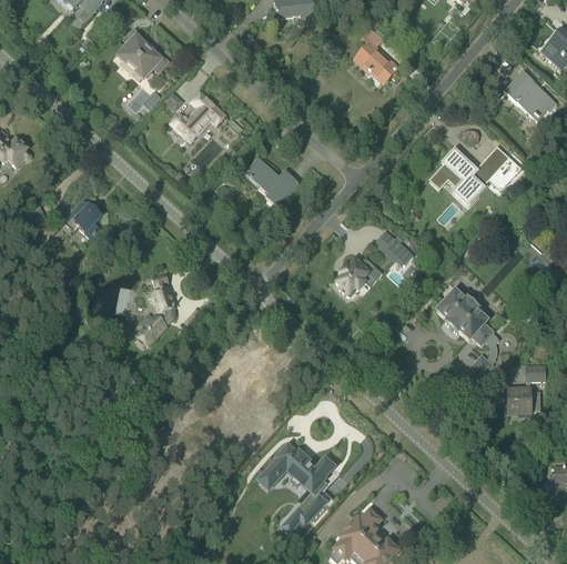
[(63,0),(67,2),(68,1),(76,7),(80,2),(83,6),(83,4),(93,13),(103,1),(102,0),(63,0)]
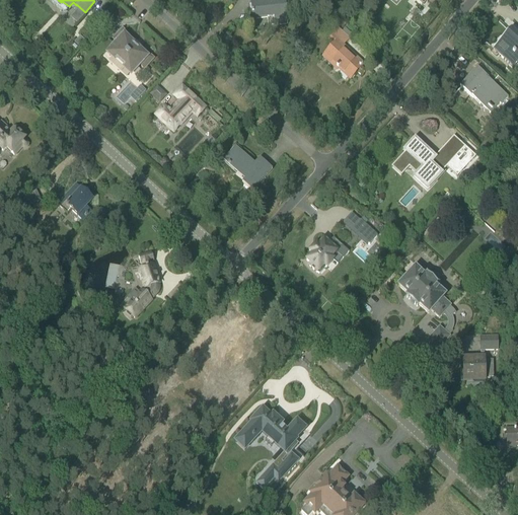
[(250,0),(253,24),(255,24),(256,24),(255,14),(269,13),(269,15),(278,14),(279,22),(288,21),(285,1),(279,2),(279,0),(250,0)]
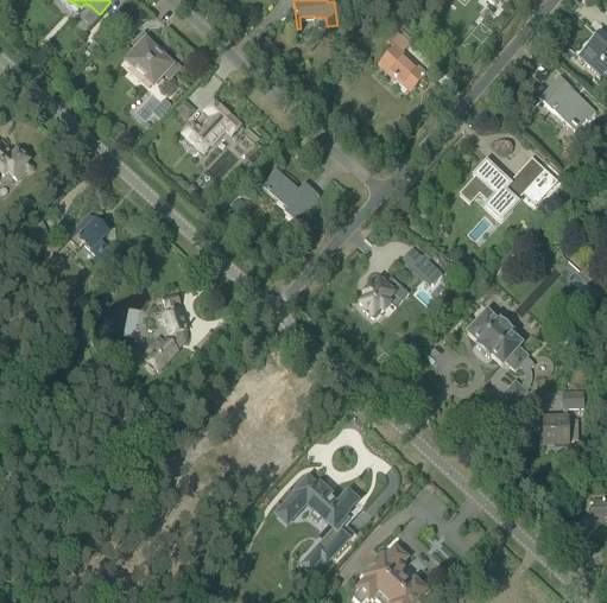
[(386,4),(392,10),(397,6),(390,0),(386,4)]
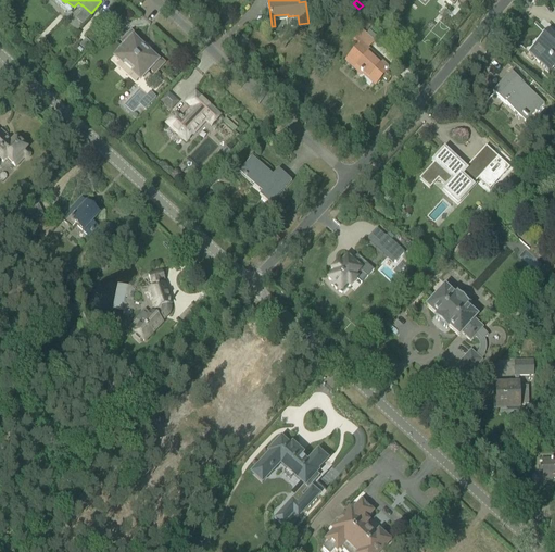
[(362,23),(366,19),(358,12),(354,16),(362,23)]
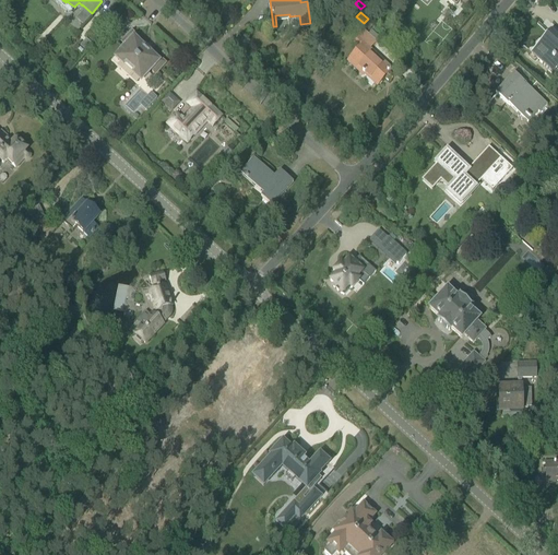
[(361,44),(358,48),(351,56),(379,81),(386,73),(390,78),(395,71),(388,63),(367,46),(375,37),(365,28),(356,39),(361,44)]
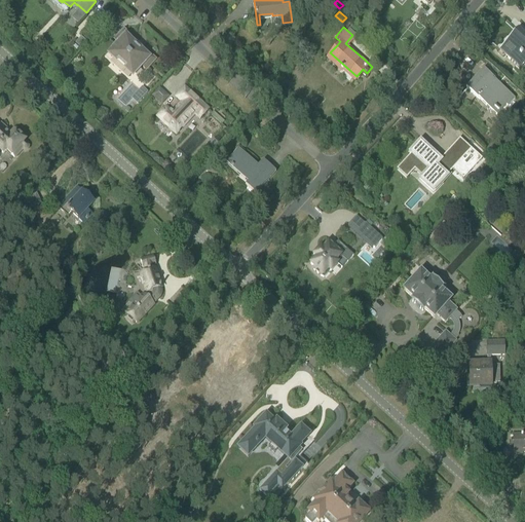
[(503,45),(501,47),(508,52),(518,62),(519,64),(520,62),(524,57),(524,33),(519,28),(503,45)]
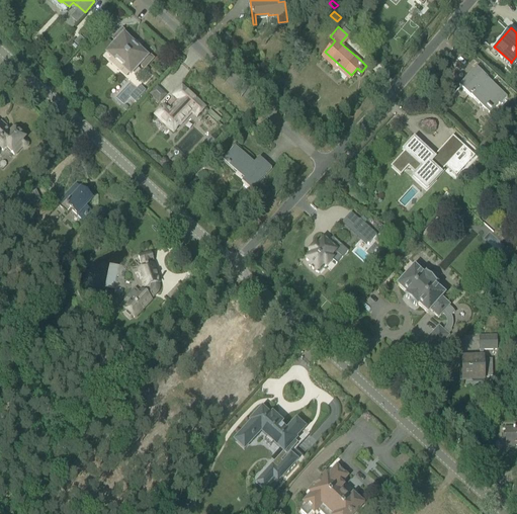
[(118,41),(109,51),(113,55),(123,64),(132,71),(140,62),(143,65),(152,56),(141,46),(139,49),(132,41),(134,39),(122,29),(114,38),(118,41)]
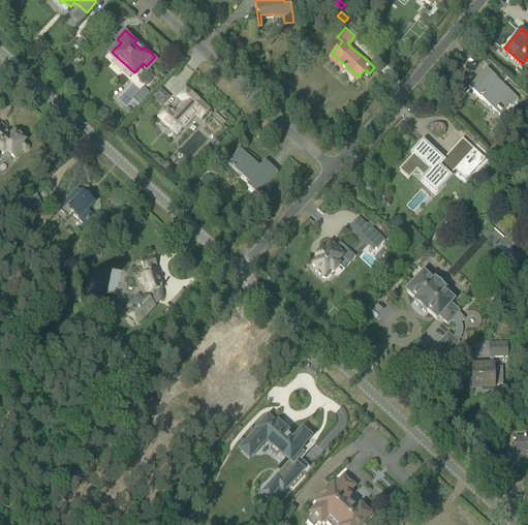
[(81,44),(87,38),(82,33),(75,40),(81,44)]
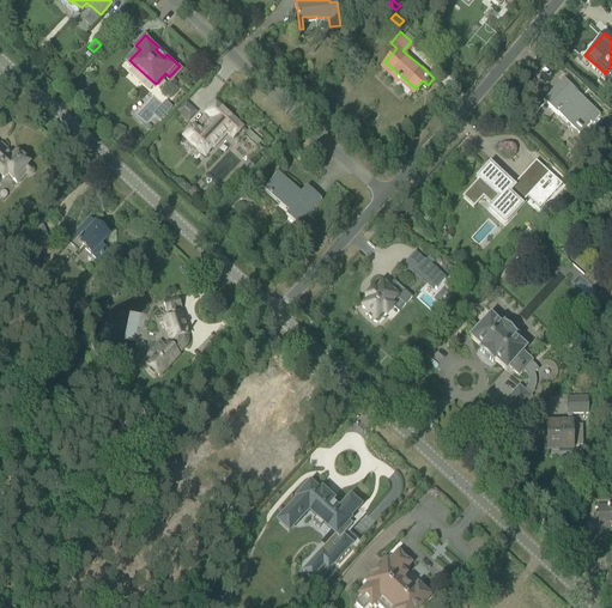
[(579,89),(574,84),(565,77),(544,98),(558,110),(568,119),(571,116),(582,126),(589,117),(593,120),(601,111),(582,93),(580,96),(576,91),(579,89)]
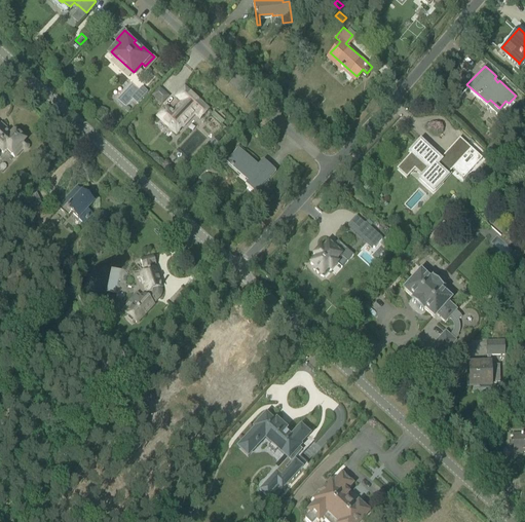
[(209,106),(202,101),(186,84),(178,94),(184,99),(174,109),(171,107),(167,105),(159,113),(177,129),(195,109),(201,114),(209,106)]
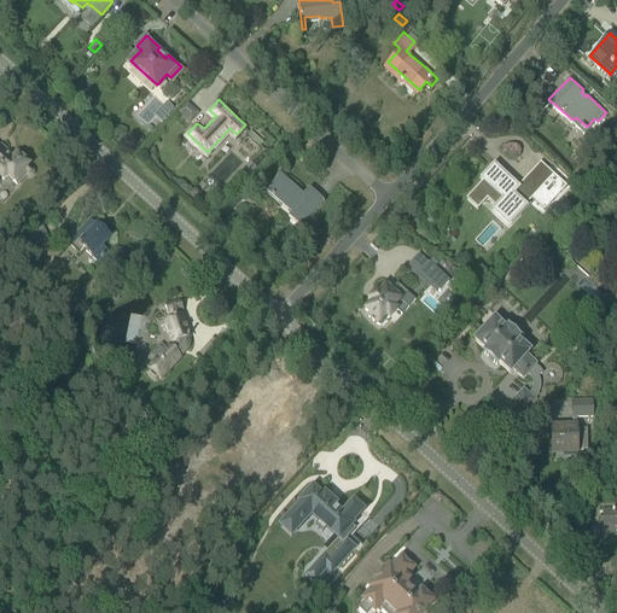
[(0,170),(5,175),(9,171),(18,181),(28,169),(29,170),(30,170),(31,170),(33,169),(34,168),(34,165),(33,164),(29,161),(30,159),(18,147),(12,153),(0,142),(0,141),(1,141),(1,140),(0,140),(0,170)]
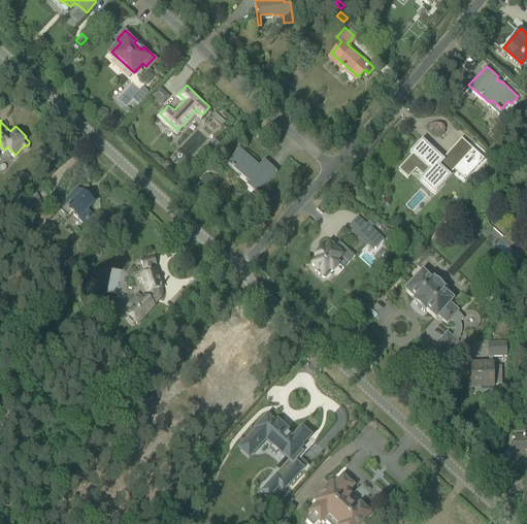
[(216,135),(209,141),(213,146),(220,140),(216,135)]
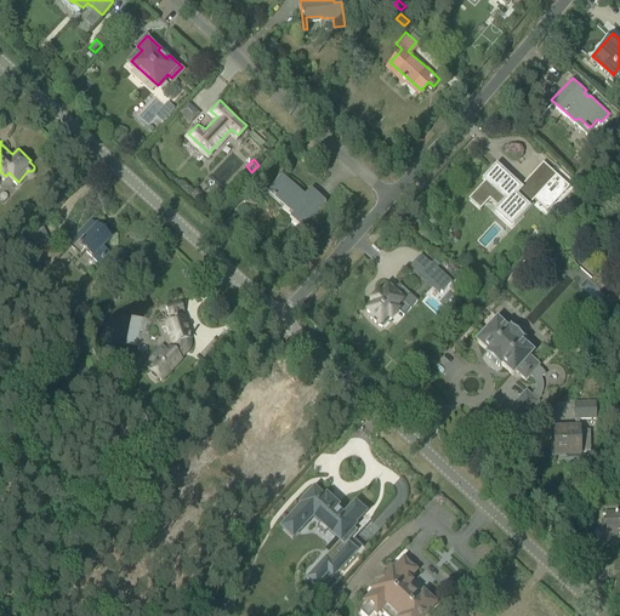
[(484,180),(476,188),(483,195),(488,199),(490,197),(495,190),(506,200),(500,206),(498,209),(512,222),(522,210),(524,212),(525,212),(523,210),(533,199),(535,197),(547,207),(570,183),(558,172),(556,170),(555,171),(556,171),(547,182),(534,170),(522,183),(519,186),(511,178),(501,170),(498,165),(493,170),(490,167),(490,169),(493,171),(488,176),(484,180)]
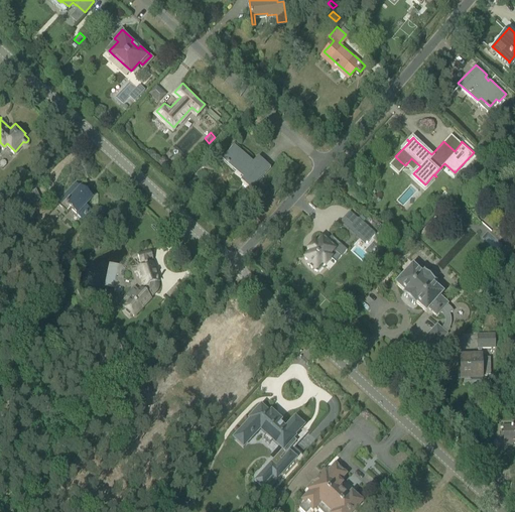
[(235,143),(224,154),(237,167),(239,165),(247,172),(242,177),(250,185),(270,164),(259,154),(253,160),(235,143)]
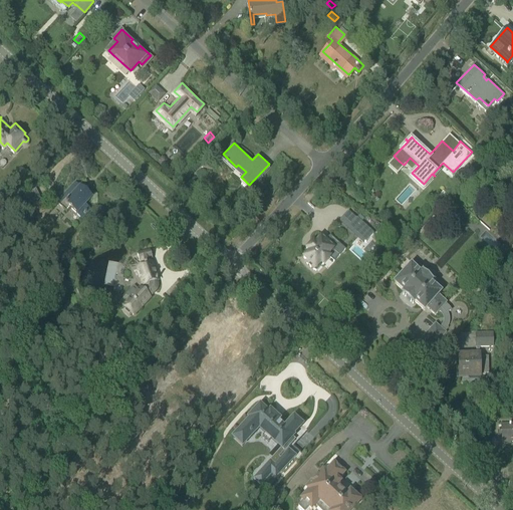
[(192,161),(186,156),(182,161),(187,166),(192,161)]
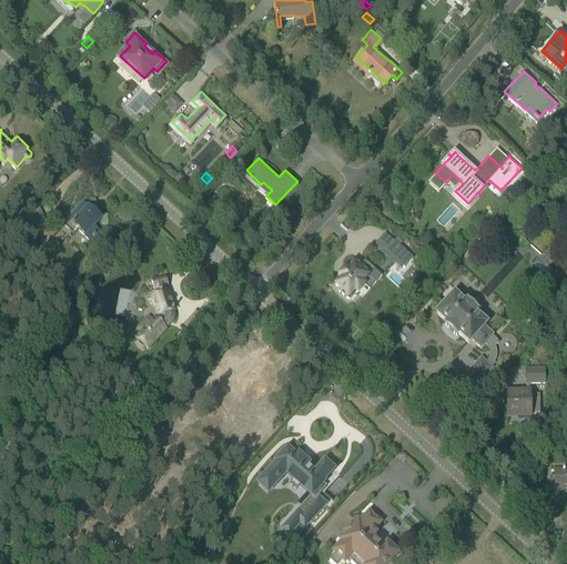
[(84,199),(77,207),(64,221),(76,230),(79,225),(91,237),(100,228),(94,222),(101,214),(84,199)]
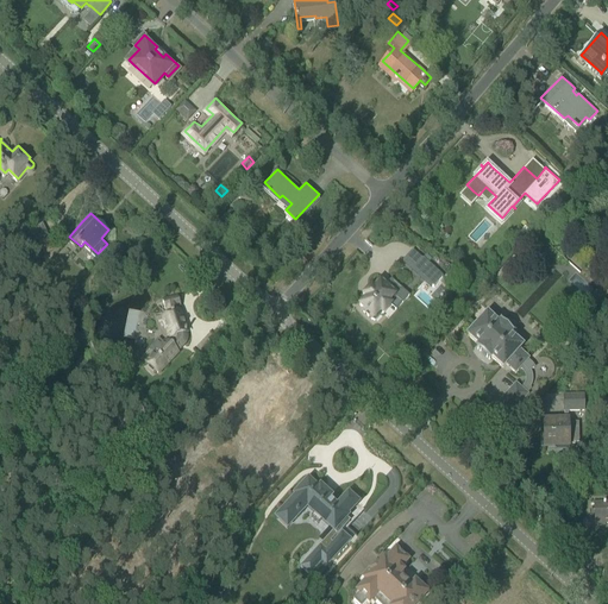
[(525,222),(519,228),(524,233),(530,226),(525,222)]
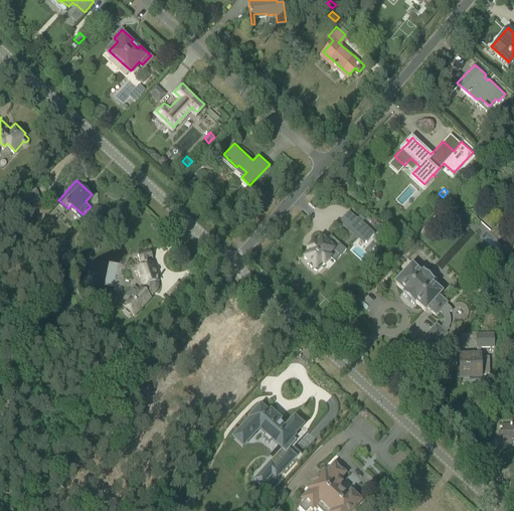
[(22,205),(26,202),(23,195),(18,198),(22,205)]
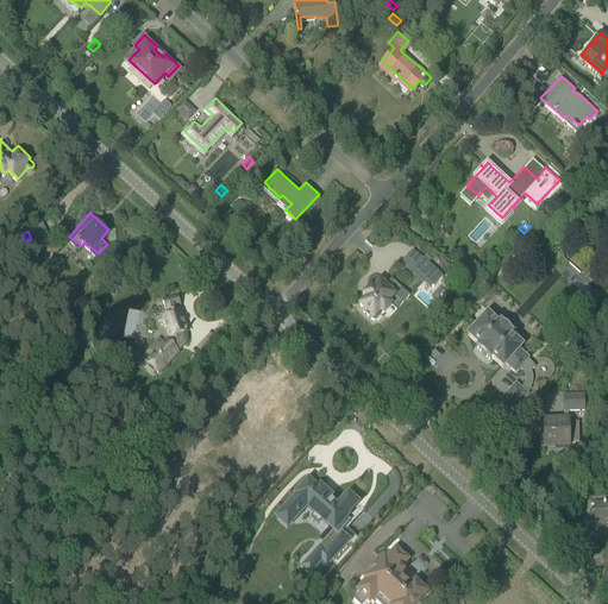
[(50,234),(39,239),(43,246),(48,244),(50,249),(56,245),(50,234)]
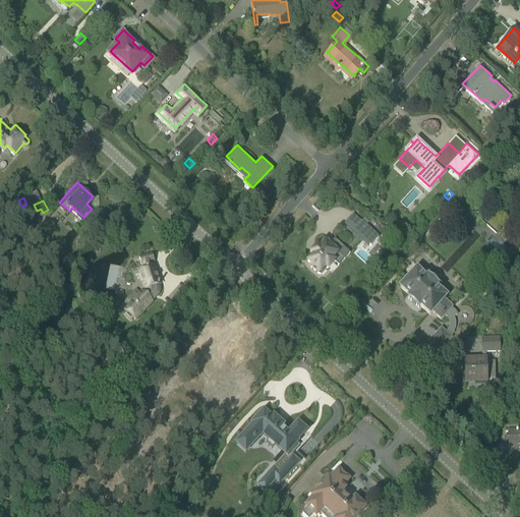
[(361,218),(354,227),(370,241),(371,242),(380,233),(367,222),(362,218),(361,218)]
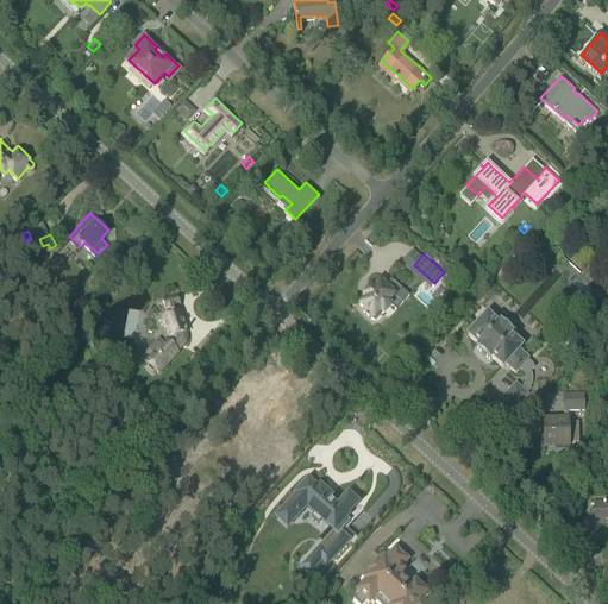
[(367,295),(361,302),(365,307),(364,308),(367,310),(370,314),(373,316),(374,316),(375,318),(383,309),(383,310),(392,301),(392,300),(397,293),(396,291),(396,290),(394,289),(392,285),(386,281),(383,278),(381,276),(374,284),(373,283),(364,291),(367,295)]
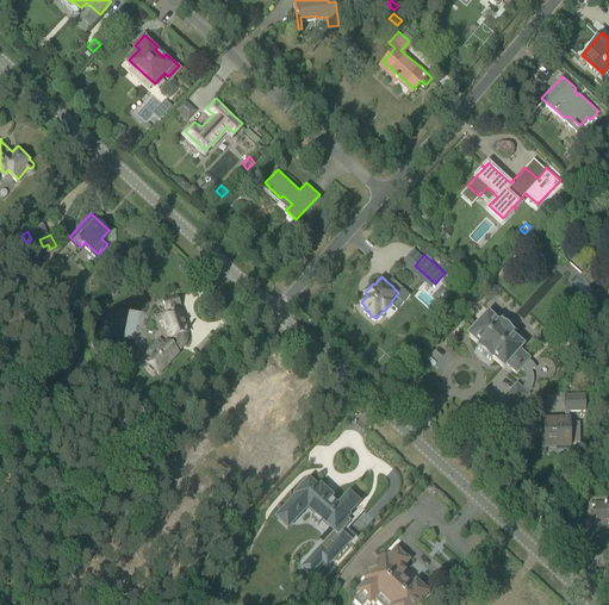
[(150,362),(147,366),(155,372),(157,368),(160,369),(185,341),(186,341),(186,340),(187,337),(187,336),(187,335),(187,334),(187,332),(187,331),(187,330),(188,329),(179,304),(181,303),(178,294),(163,299),(166,309),(169,306),(172,312),(165,315),(172,335),(173,335),(173,336),(169,341),(167,340),(149,360),(150,362)]
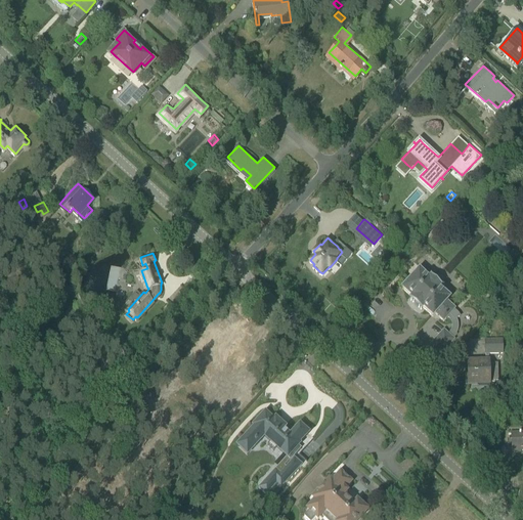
[(410,277),(403,286),(413,295),(411,296),(422,306),(424,304),(434,313),(436,310),(444,317),(448,313),(450,315),(451,329),(449,331),(447,330),(444,327),(427,346),(437,355),(454,336),(453,335),(455,333),(456,332),(456,331),(458,329),(459,327),(459,325),(459,322),(459,320),(459,318),(458,316),(456,314),(461,312),(460,312),(458,309),(456,308),(454,306),(455,305),(447,298),(450,295),(440,286),(442,284),(431,274),(430,276),(420,267),(419,268),(417,267),(412,272),(413,274),(410,277)]
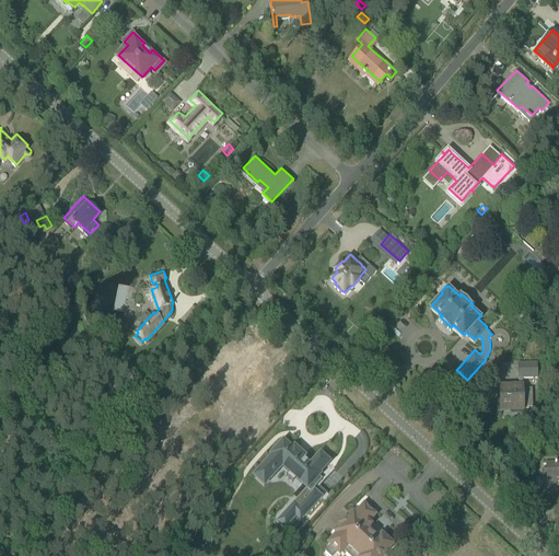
[(538,374),(537,360),(519,360),(520,374),(538,374)]
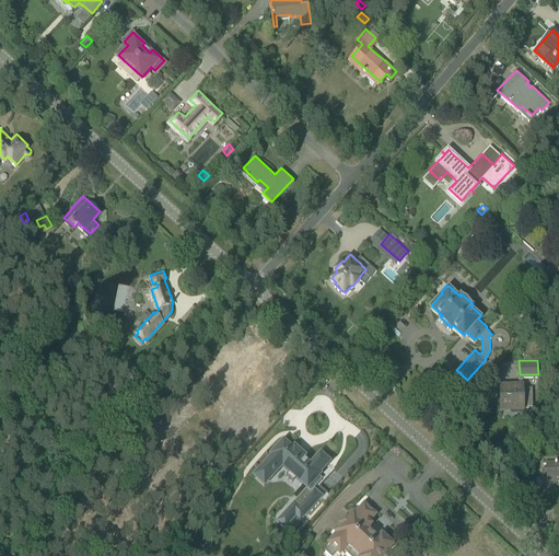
[(533,384),(524,384),(524,383),(509,383),(509,386),(500,386),(500,395),(501,406),(502,406),(501,405),(523,405),(523,406),(524,406),(524,404),(534,404),(533,384)]
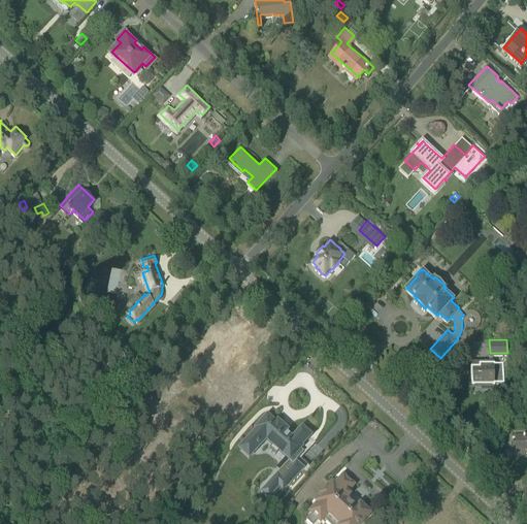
[(64,382),(57,388),(62,394),(69,388),(64,382)]
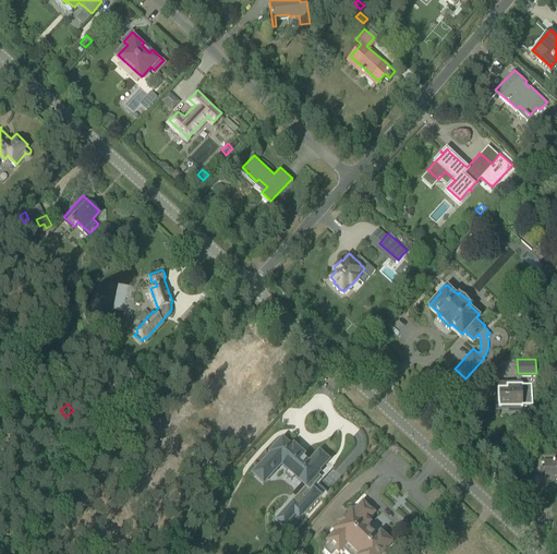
[(223,438),(232,447),(240,440),(230,432),(223,438)]
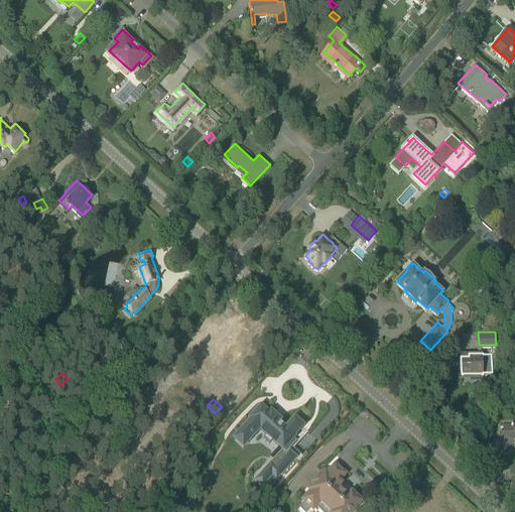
[(241,430),(239,432),(248,440),(249,440),(250,438),(253,435),(253,436),(258,430),(261,426),(267,432),(264,435),(270,441),(273,438),(283,448),(286,450),(285,451),(286,452),(281,457),(280,456),(277,460),(274,457),(256,477),(267,488),(297,456),(298,455),(289,446),(296,439),(294,436),(295,435),(294,434),(303,424),(304,423),(306,421),(297,414),(286,427),(279,420),(281,418),(272,410),(270,412),(261,405),(250,417),(252,418),(249,421),(248,421),(243,427),(241,430)]
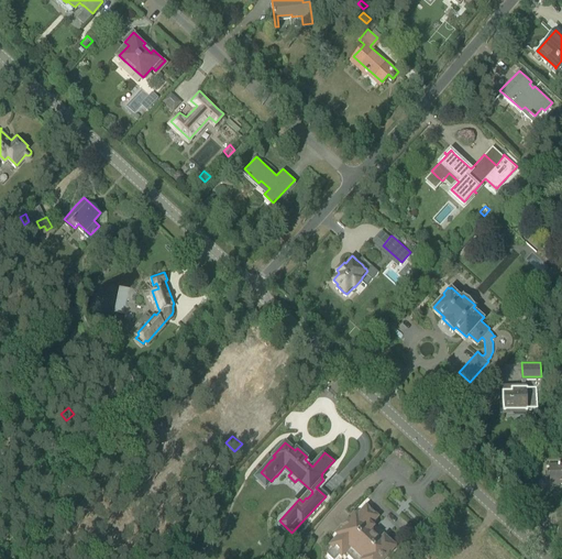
[(559,460),(560,461),(551,462),(552,479),(553,479),(553,481),(560,481),(560,479),(561,479),(561,456),(560,457),(560,460),(559,460)]
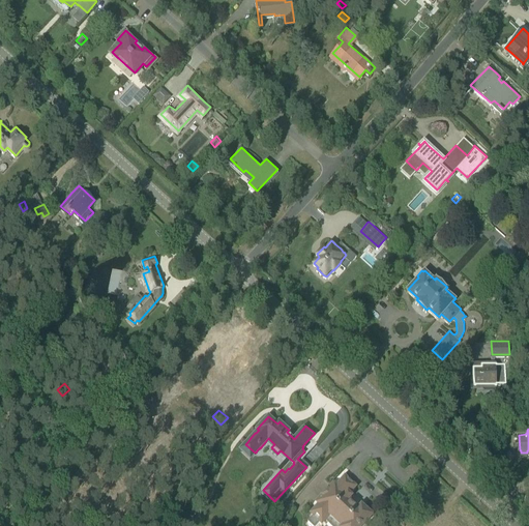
[(313,514),(307,520),(315,525),(320,520),(322,521),(323,519),(326,522),(322,525),(363,525),(366,523),(363,521),(372,513),(361,503),(359,506),(349,497),(352,495),(349,492),(355,485),(345,475),(336,485),(334,486),(332,485),(334,483),(333,483),(317,501),(319,503),(312,512),(313,514)]
